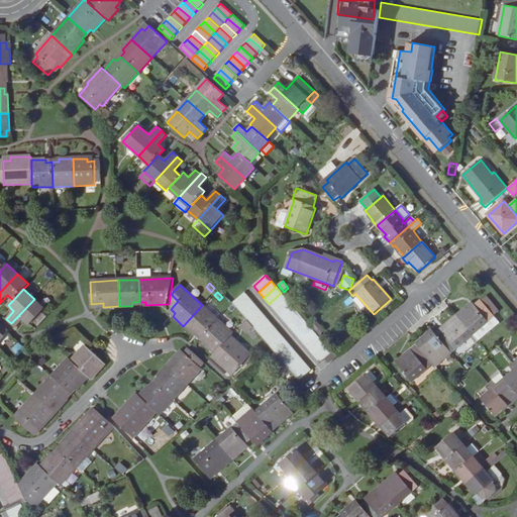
[(232,304),(233,304),(237,310),(250,299),(245,292),(232,304)]
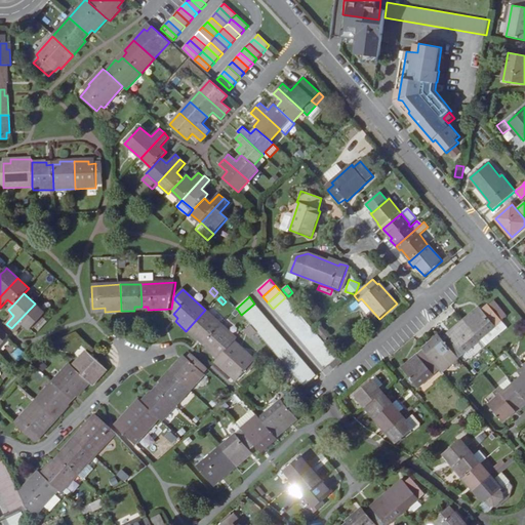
[(278,314),(290,303),(285,297),(273,309),(278,314)]
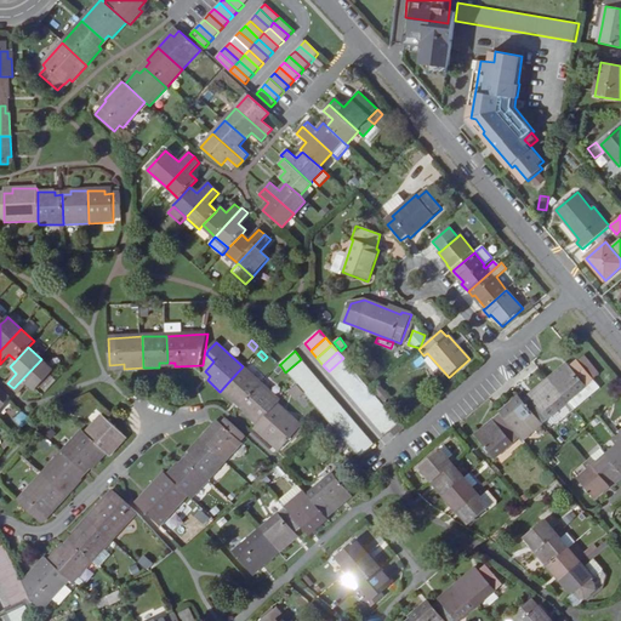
[(548,380),(568,403),(575,410),(609,381),(586,353),(569,368),(567,365),(548,380)]
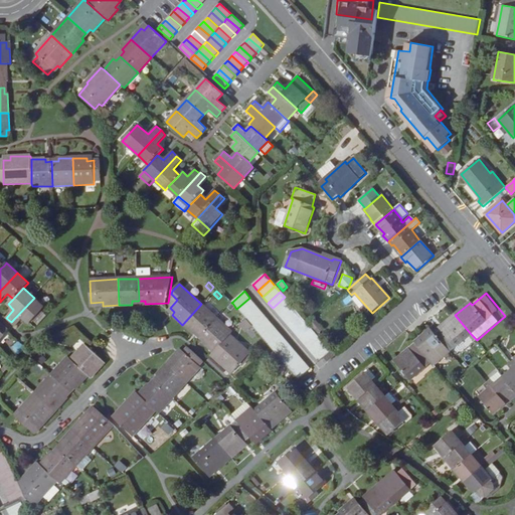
[(171,294),(169,301),(173,305),(177,300),(171,294)]
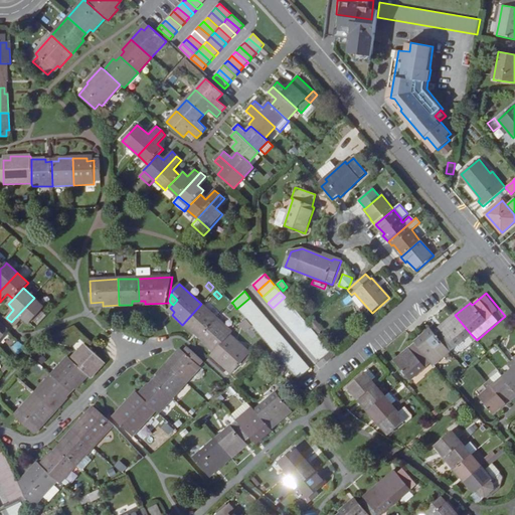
[(278,314),(290,304),(285,297),(273,308),(278,314)]
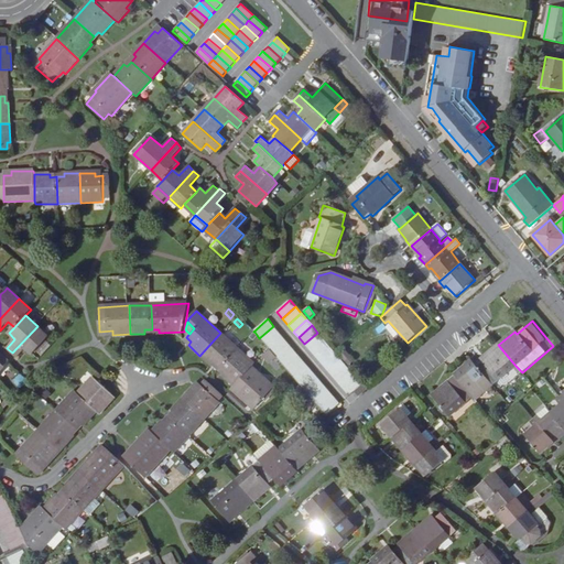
[(32,355),(49,337),(38,326),(12,353),(18,357),(25,349),(32,355)]
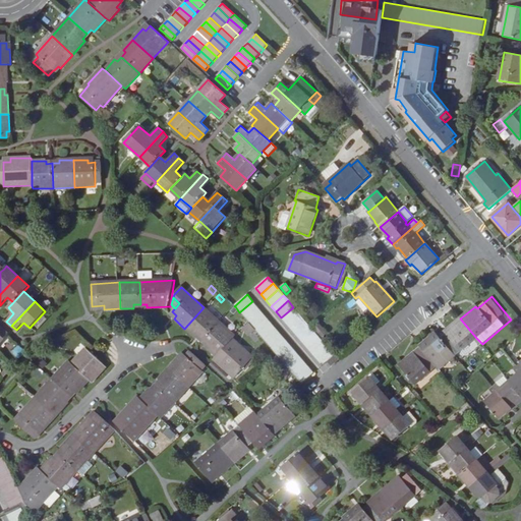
[(239,312),(244,319),(257,307),(252,301),(239,312)]
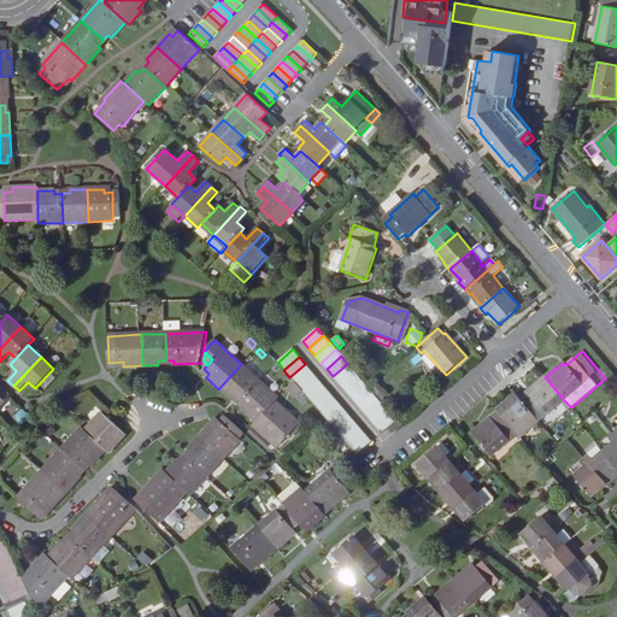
[(218,389),(233,401),(235,399),(241,404),(260,382),(241,364),(218,389)]
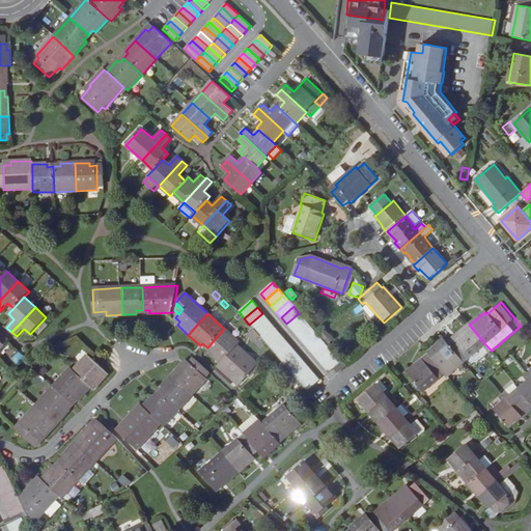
[(249,325),(253,329),(254,330),(268,319),(262,313),(249,325)]
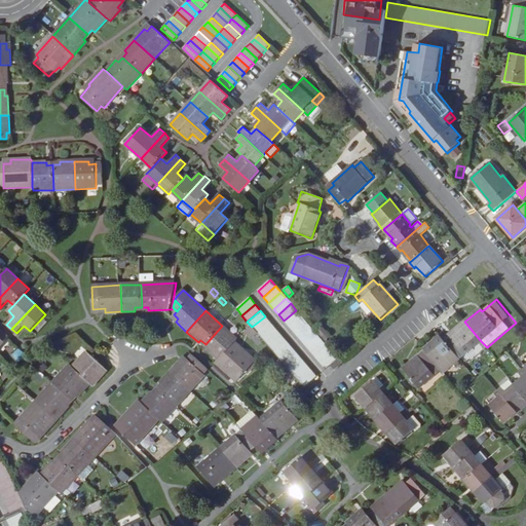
[(302,316),(296,310),(284,321),(289,328),(302,316)]
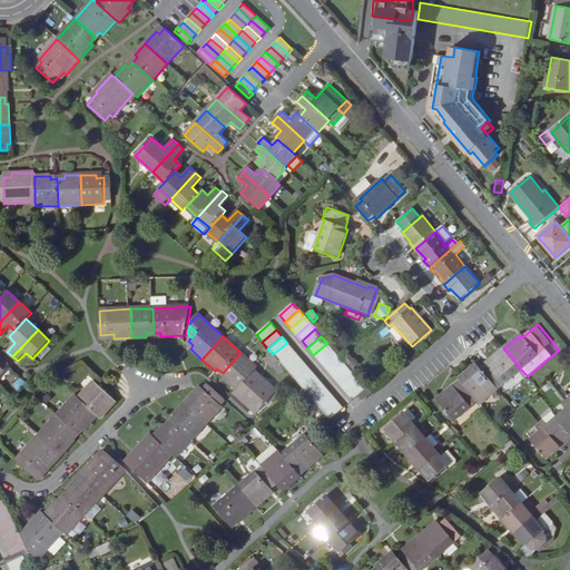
[(273,354),(274,356),(278,361),(293,349),(287,343),(273,354)]
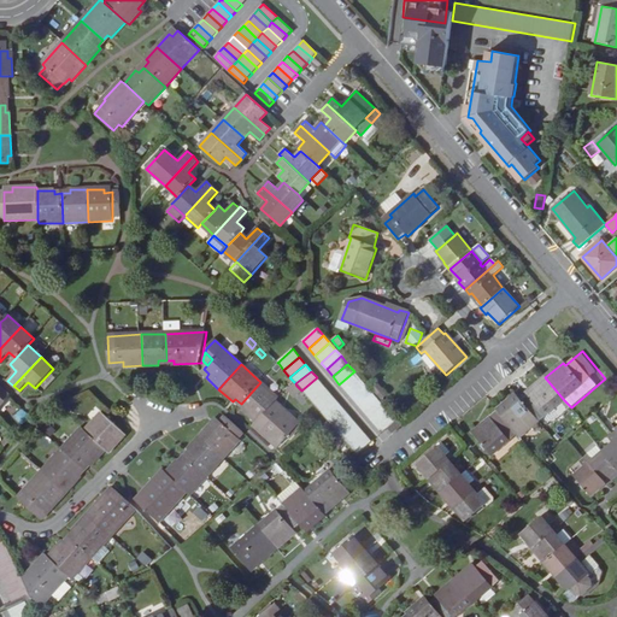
[(345,391),(360,378),(354,371),(339,385),(345,391)]
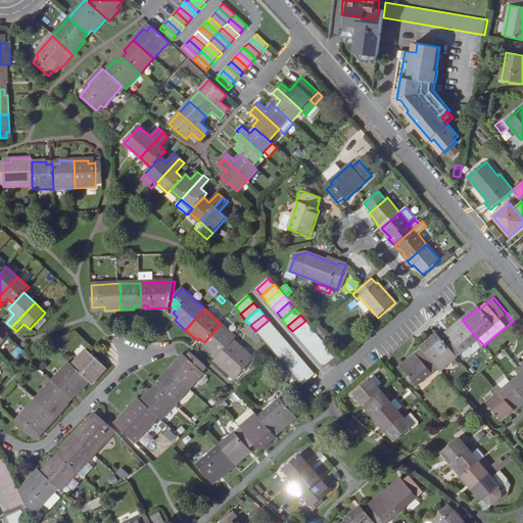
[(255,331),(260,337),(274,326),(269,320),(255,331)]
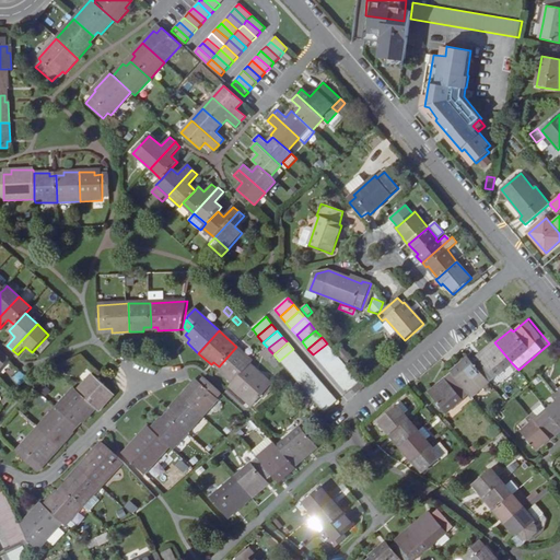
[(490,383),(512,363),(494,342),(480,354),(482,358),(474,364),(490,383)]
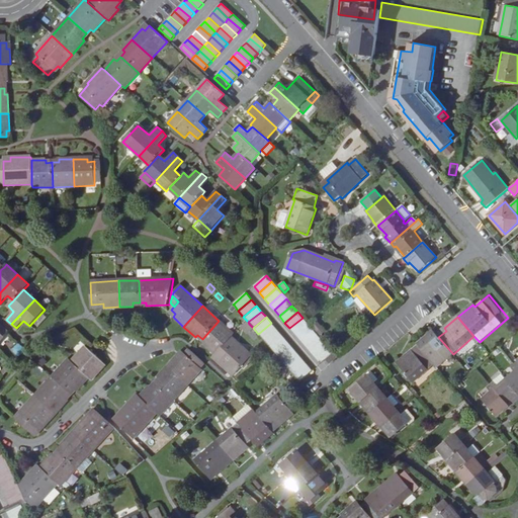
[(289,328),(294,334),(308,323),(303,318),(289,328)]
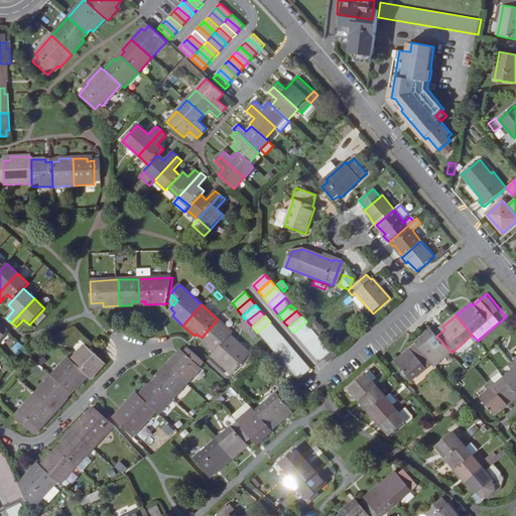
[(214,354),(231,336),(233,334),(218,319),(202,338),(206,342),(204,344),(214,354)]
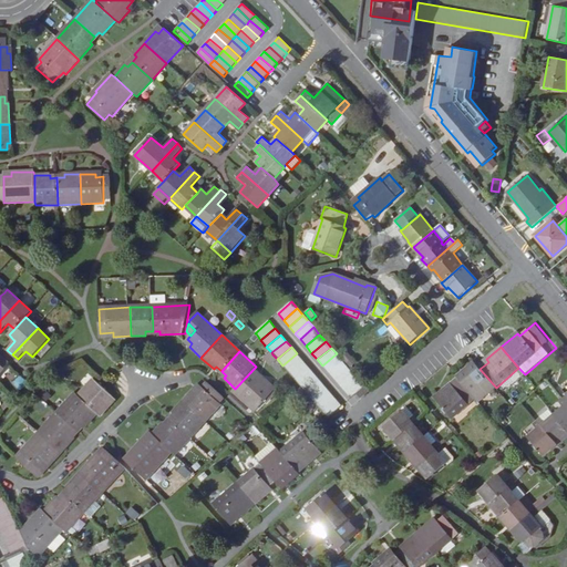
[(356,363),(346,351),(340,356),(350,367),(356,363)]
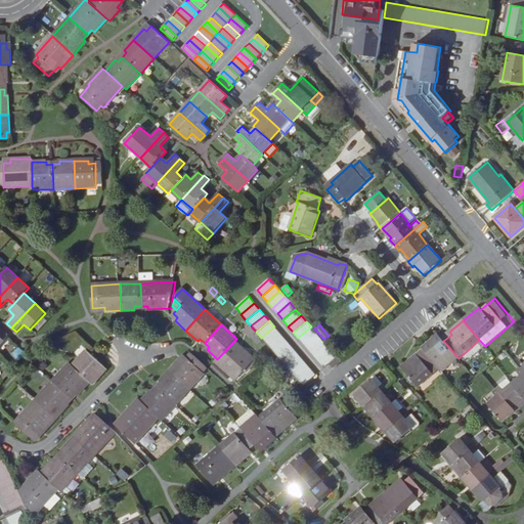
[(267,344),(279,333),(274,326),(261,338),(267,344)]
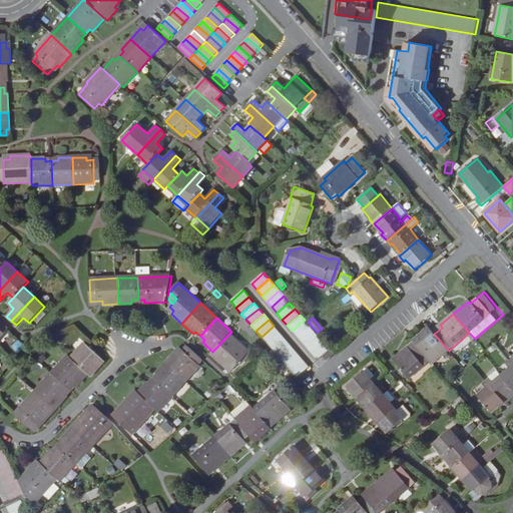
[(305,320),(292,331),(298,337),(310,327),(306,322),(305,320)]
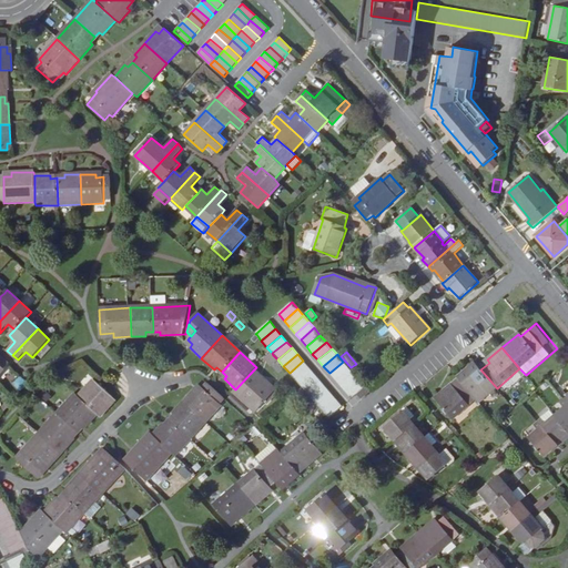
[(0,373),(9,364),(0,355),(0,373)]
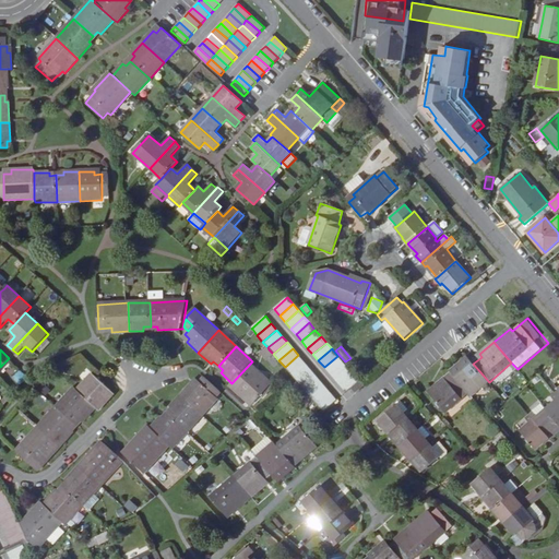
[(273,354),(269,349),(263,355),(268,359),(273,354)]
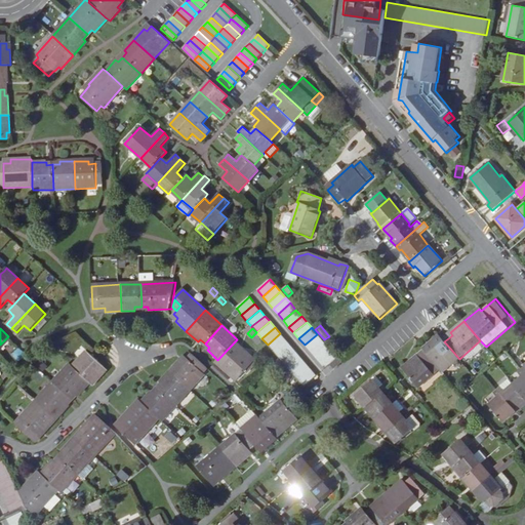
[(273,351),(286,340),(280,333),(268,345),(273,351)]
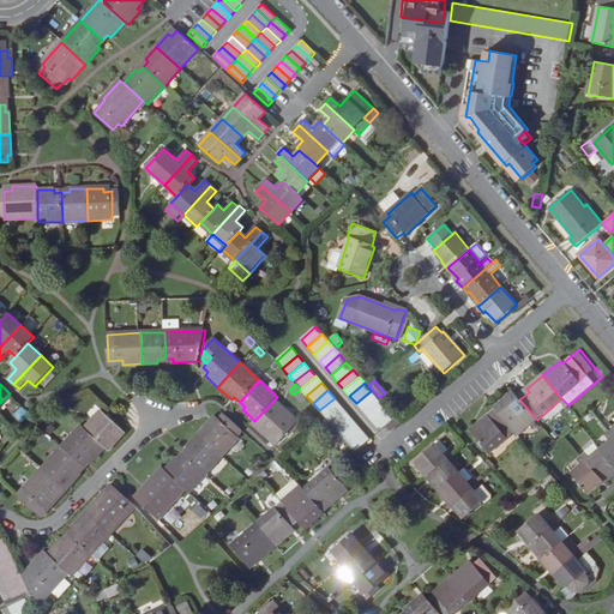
[(371,391),(356,403),(362,410),(377,397),(371,391)]
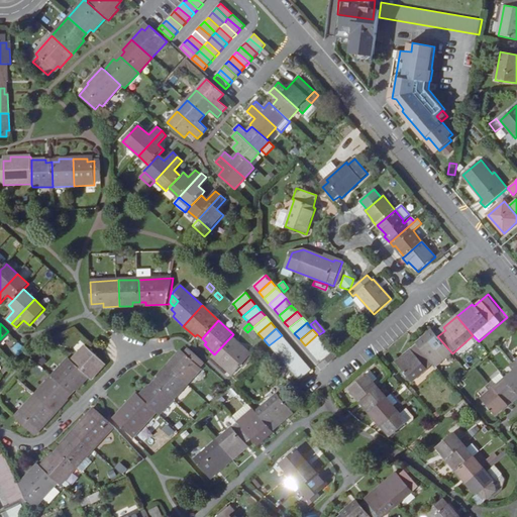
[(317,334),(305,345),(310,351),(322,341),(317,334)]
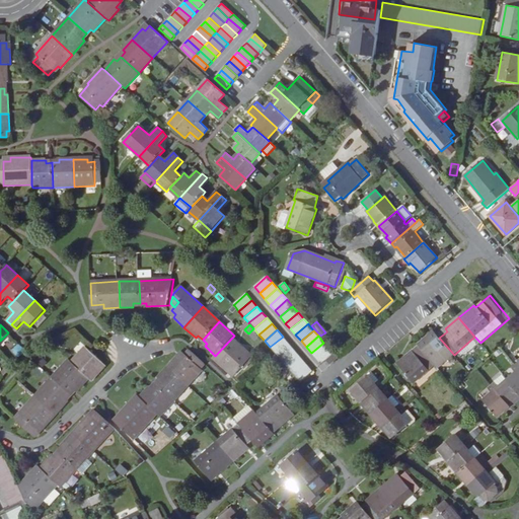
[(438,368),(454,355),(439,338),(436,341),(431,336),(419,346),(435,365),(438,368)]
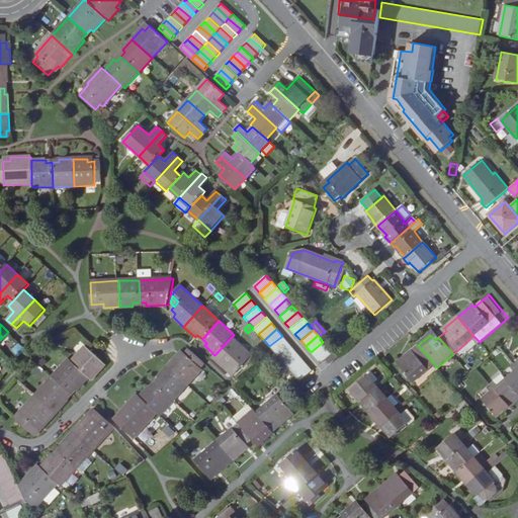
[(274,352),(286,341),(282,336),(269,346),(274,352)]
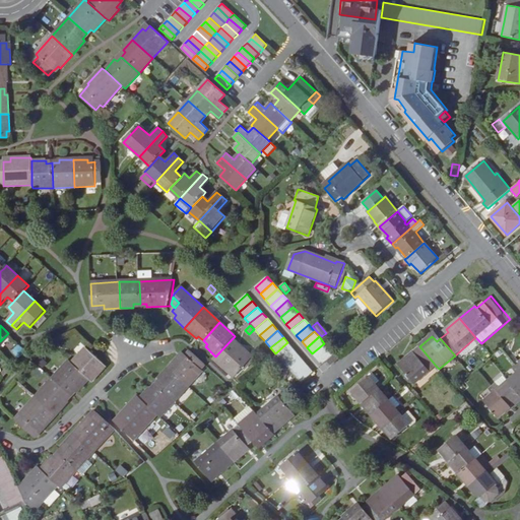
[(233,338),(215,356),(213,360),(229,373),(231,371),(236,376),(253,356),(233,338)]
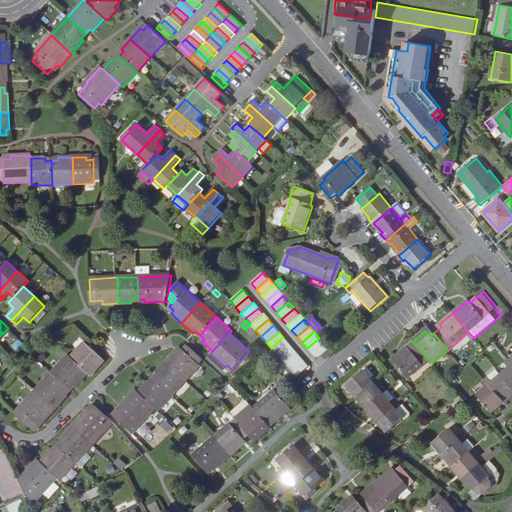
[(276,354),(289,343),(283,337),(271,348),(276,354)]
